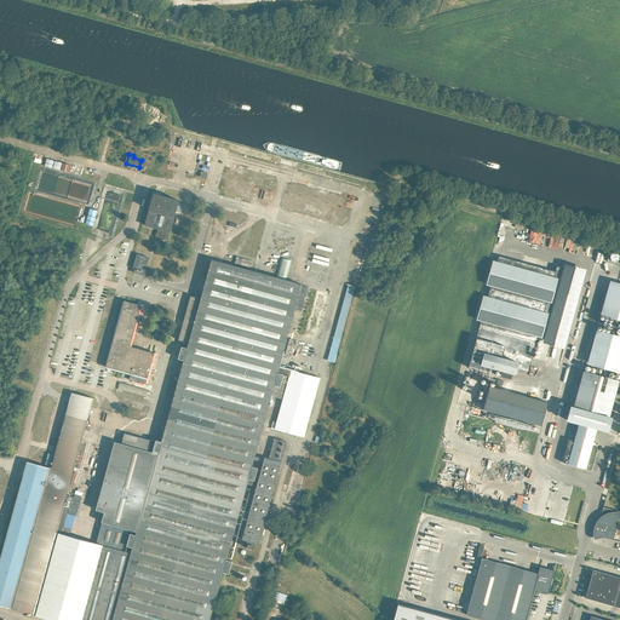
[(145,225),(158,229),(158,231),(156,231),(155,236),(168,240),(170,233),(179,200),(154,194),(145,225)]
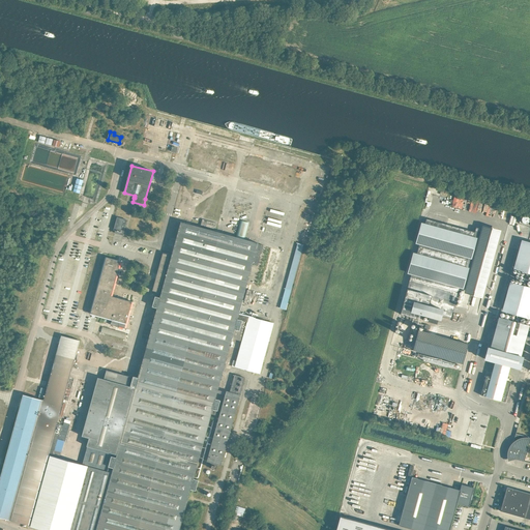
[(74,192),(80,194),(83,180),(77,178),(74,192)]
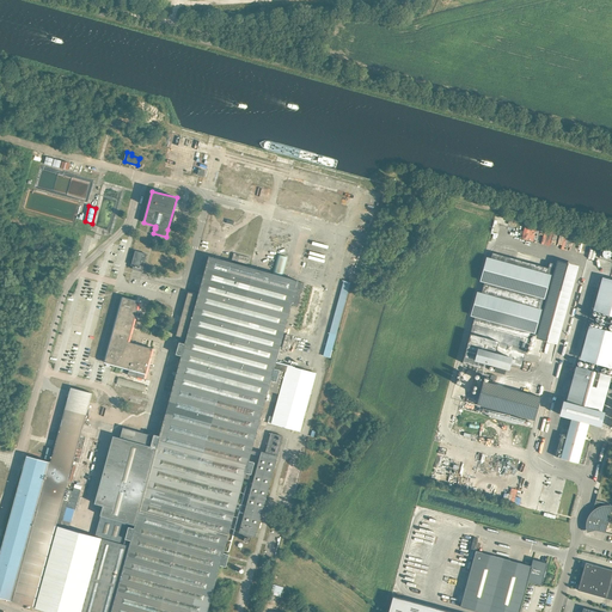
[(142,271),(147,255),(135,251),(132,265),(134,265),(133,269),(142,271)]
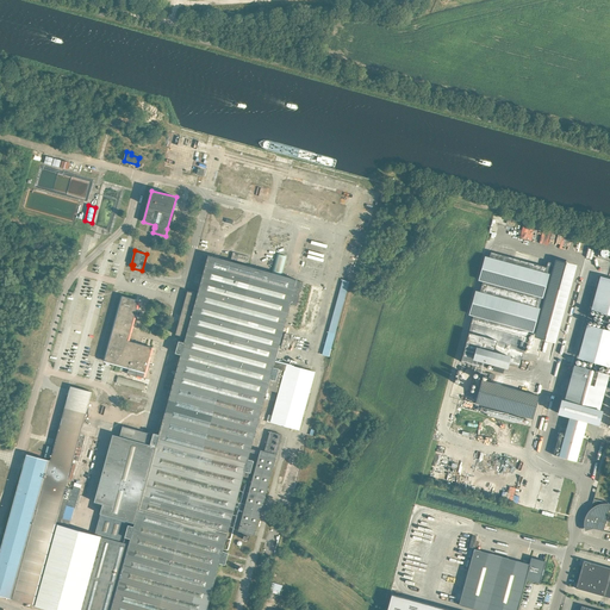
[(491,251),(472,321),(528,336),(529,331),(547,267),(546,267),(491,251)]
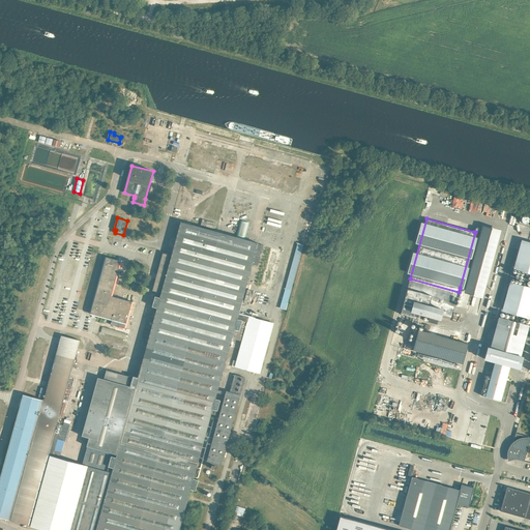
[(215,223),(203,219),(201,226),(214,229),(215,223)]
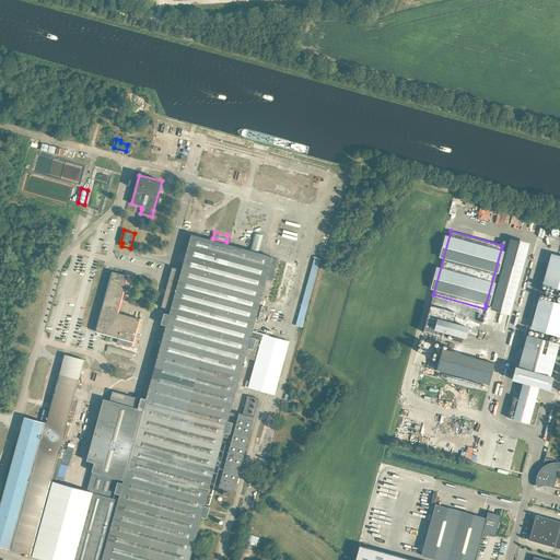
[(278,258),(229,245),(191,235),(168,314),(164,313),(162,324),(166,326),(147,399),(141,398),(139,408),(143,410),(125,480),(124,485),(118,482),(115,493),(120,496),(119,500),(103,559),(188,559),(201,516),(207,518),(210,508),(205,506),(223,438),(229,439),(233,422),(228,421),(229,415),(230,412),(245,358),(256,361),(249,382),(246,381),(245,386),(275,395),(289,341),(252,331),(267,279),(272,281),(278,258)]
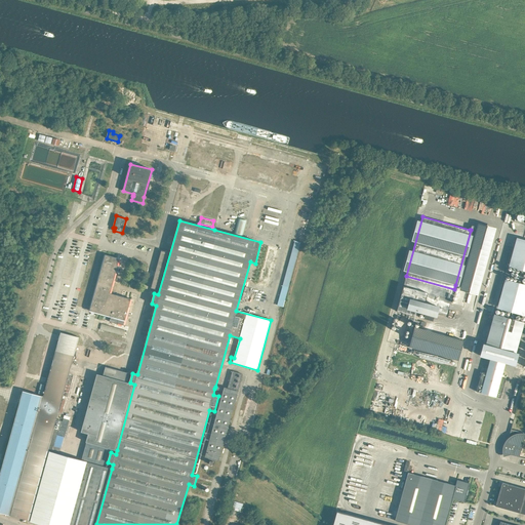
[(471,230),(455,285),(460,286),(480,292),(496,232),(477,227),(471,225),(470,230),(471,230)]
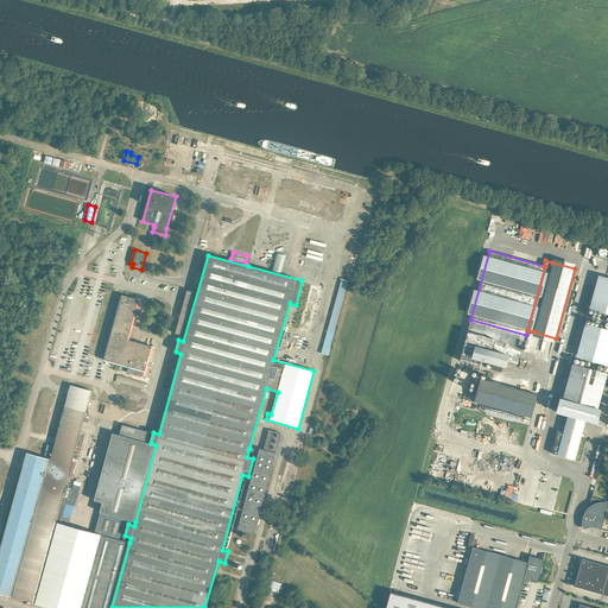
[(607,278),(600,276),(589,310),(607,315),(607,278)]
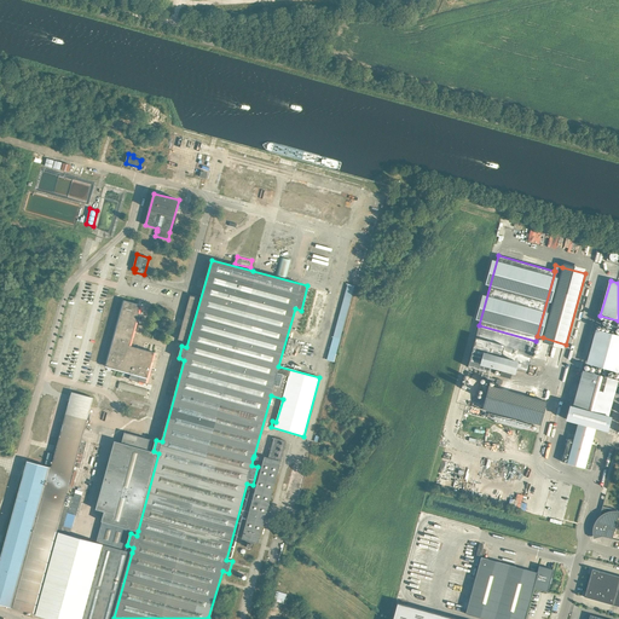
[(354,285),(353,285),(347,284),(334,336),(327,359),(334,362),(340,339),(354,285)]
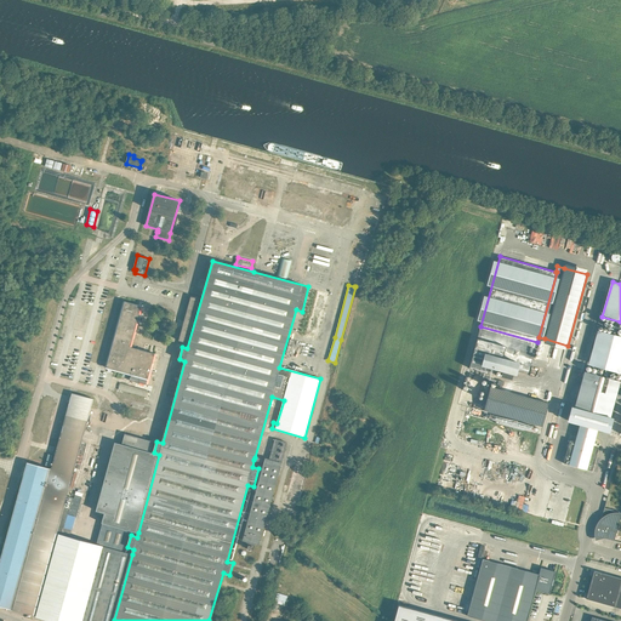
[(199,298),(191,296),(178,341),(187,343),(199,298)]
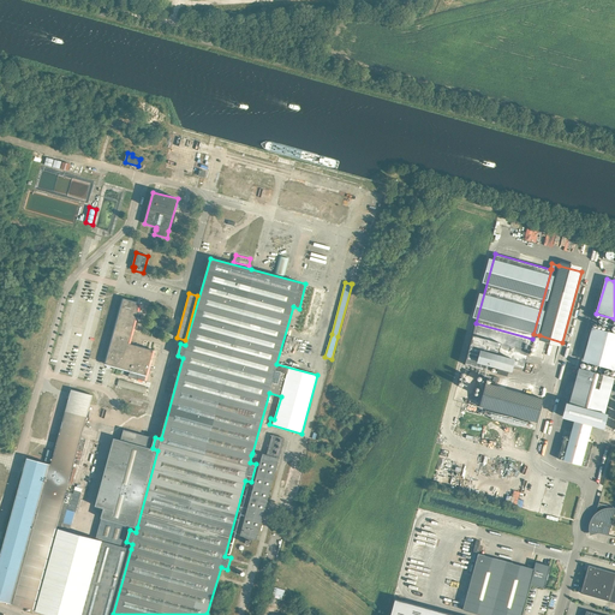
[(106,364),(130,370),(147,375),(154,351),(129,344),(141,303),(124,298),(106,364)]
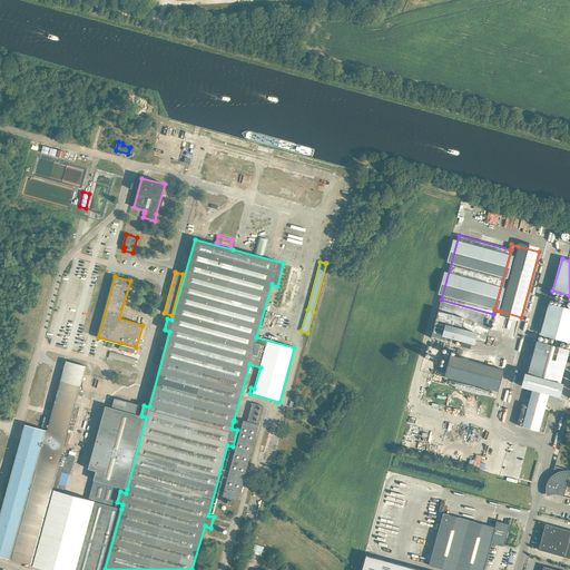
[(441,300),(431,337),(448,343),(450,337),(471,343),(472,337),(485,342),(493,314),(441,300)]
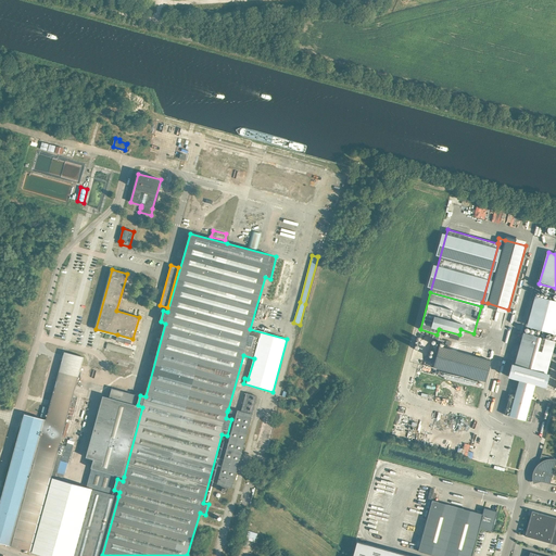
[(555,333),(555,303),(535,298),(527,328),(555,337),(555,333)]
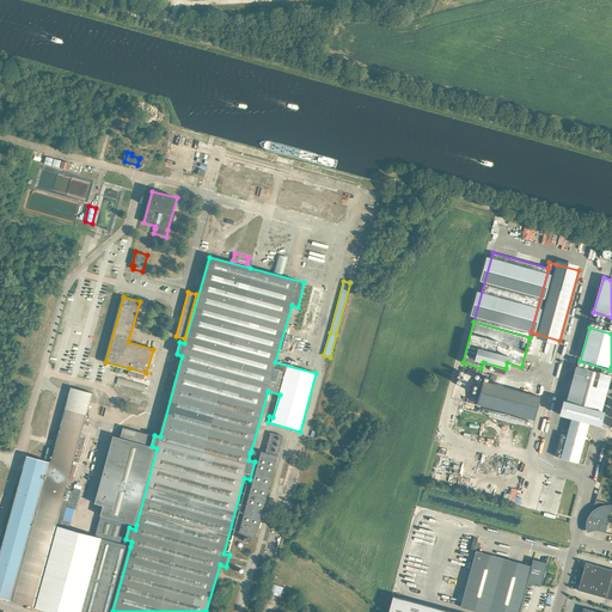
[(610,374),(577,366),(563,416),(571,418),(589,423),(597,426),(610,374)]
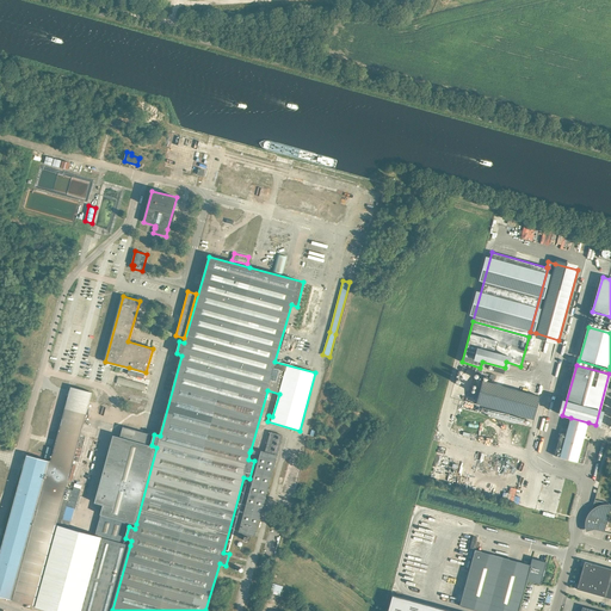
[(146,372),(129,368),(128,374),(143,378),(146,372)]
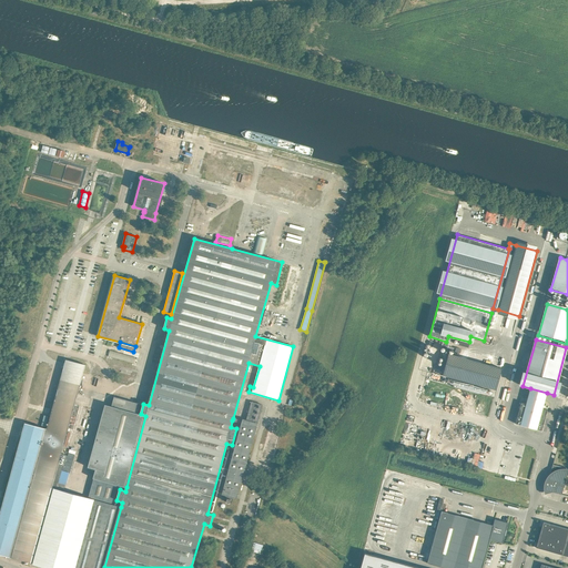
[(449,354),(444,376),(497,391),(503,368),(449,354)]
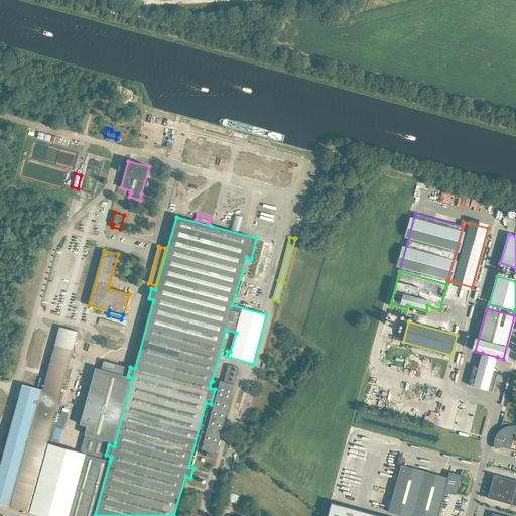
[(67,390),(70,378),(73,369),(68,368),(78,332),(59,327),(52,354),(49,354),(46,365),(49,366),(42,390),(11,507),(30,512),(49,443),(47,443),(53,422),(57,423),(59,413),(55,412),(62,389),(67,390)]
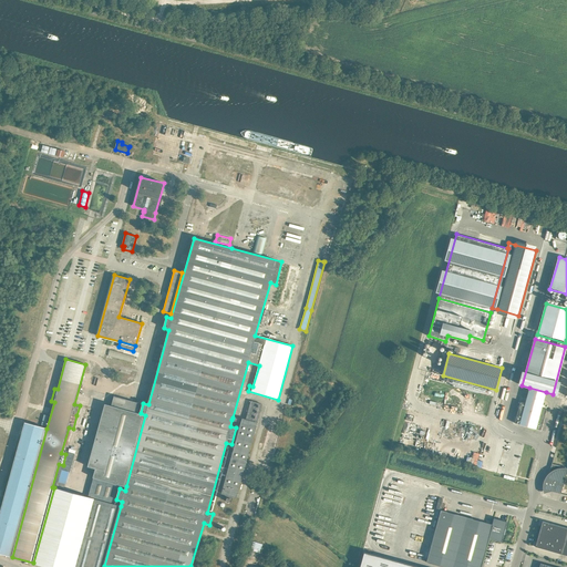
[(542,408),(546,392),(529,388),(525,403),(521,402),(514,423),(540,430),(546,409),(542,408)]
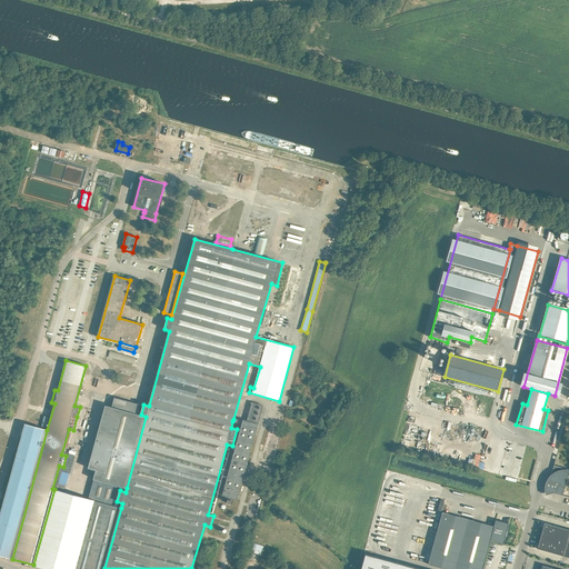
[(146,417),(141,415),(137,415),(140,405),(115,397),(111,407),(106,406),(88,468),(96,470),(93,479),(127,488),(146,417)]
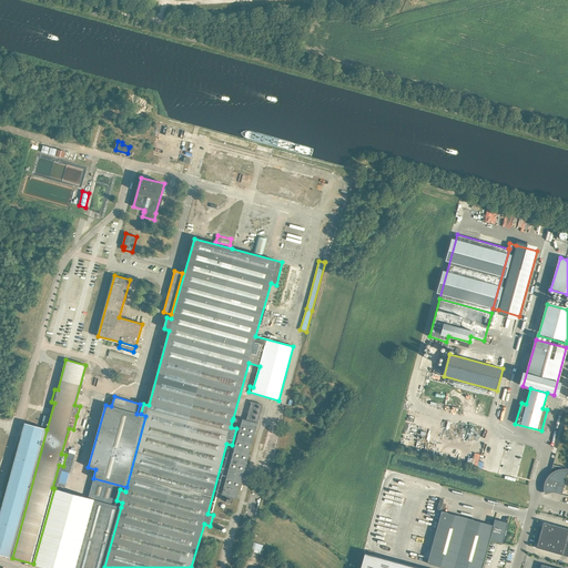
[(242,421),(233,418),(232,421),(242,423),(222,495),(226,496),(224,500),(231,503),(233,497),(236,498),(262,405),(252,402),(246,421),(243,419),(242,421)]
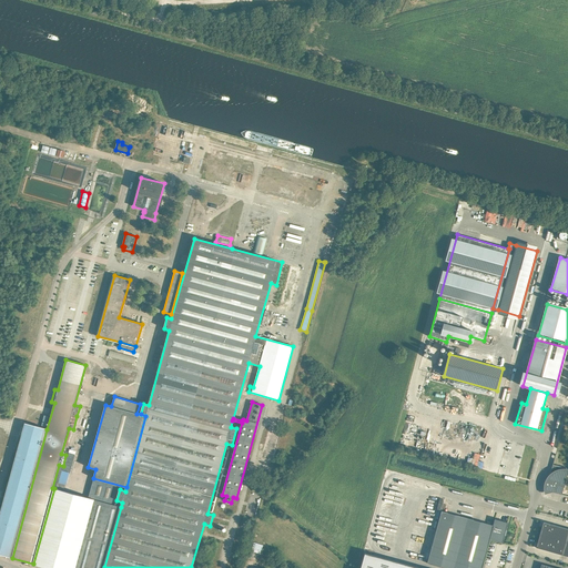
[(0,554),(12,558),(47,429),(26,423),(23,428),(0,514),(0,554)]
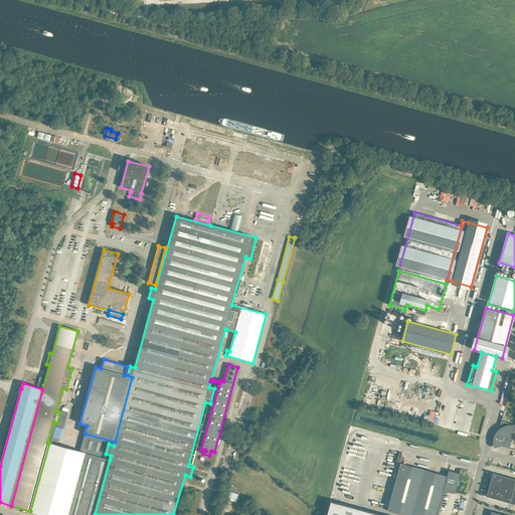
[(234,407),(238,409),(236,415),(247,418),(254,389),(244,386),(240,402),(236,401),(234,407)]
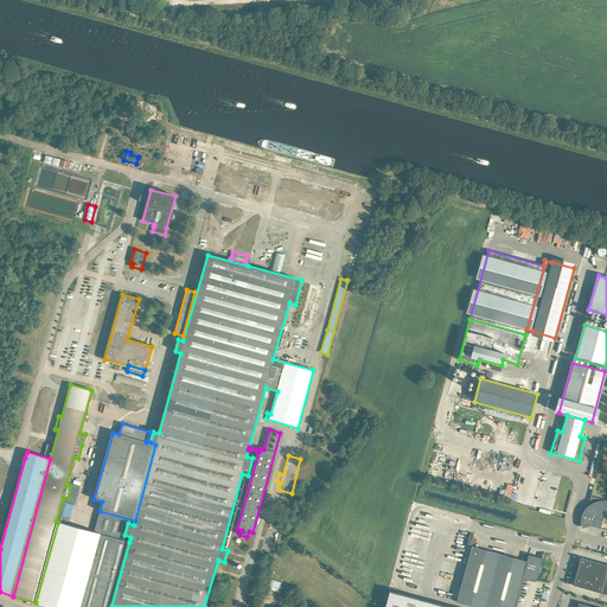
[(70,486),(68,498),(66,503),(75,505),(81,485),(74,484),(72,487),(70,486)]
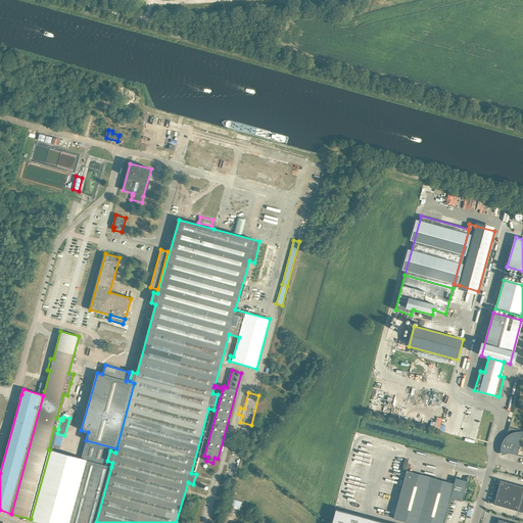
[(507,437),(505,439),(504,441),(503,444),(502,446),(502,449),(502,453),(502,455),(509,453),(522,457),(522,456),(517,455),(519,449),(517,448),(522,431),(510,428),(512,418),(507,437)]
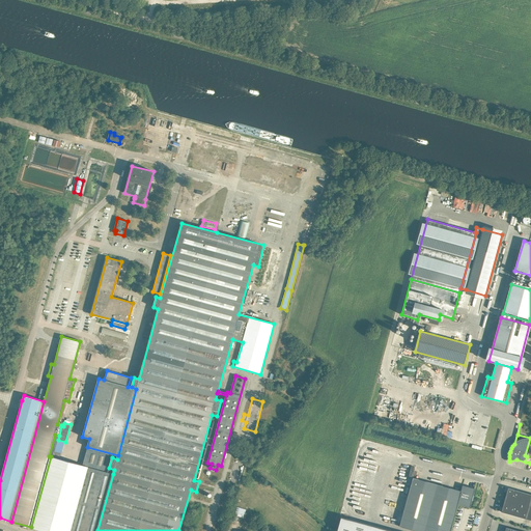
[(55,451),(58,440),(59,436),(55,435),(49,456),(51,456),(59,459),(61,453),(55,451)]
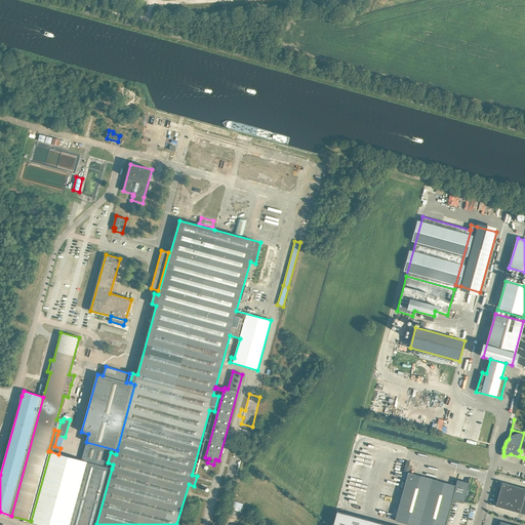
[(82,460),(58,454),(50,451),(31,521),(31,522),(43,524),(96,524),(112,469),(82,460)]
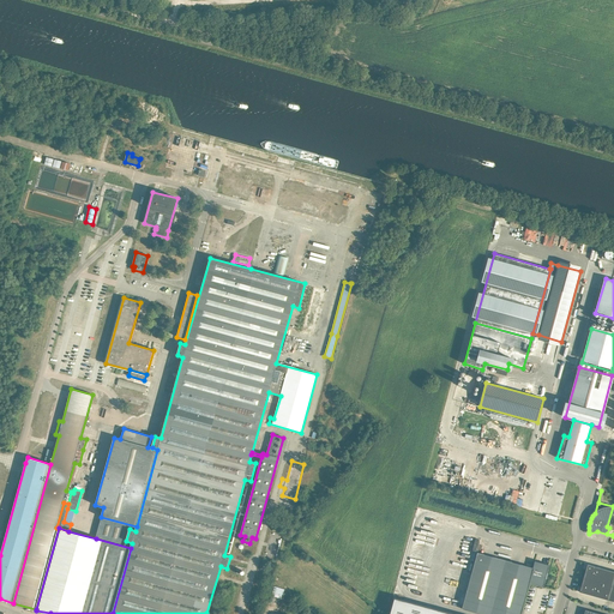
[(535,561),(533,567),(477,553),(462,609),(481,613),(521,613),(529,583),(543,587),(549,565),(535,561)]
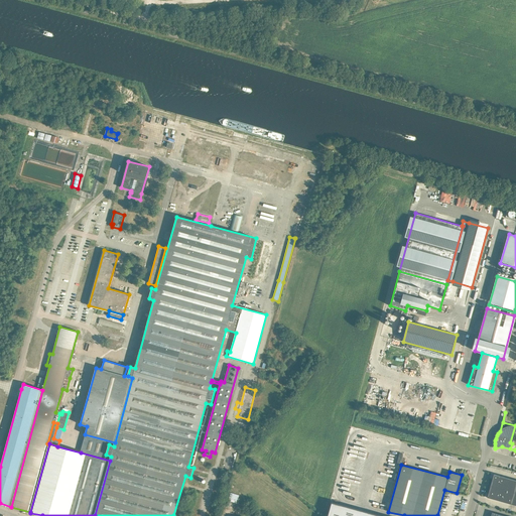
[(515,480),(494,474),(487,498),(515,505),(515,480)]
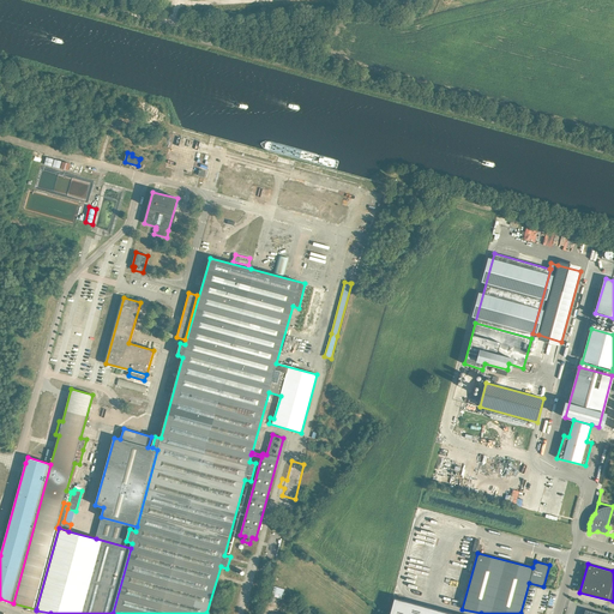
[(269,602),(272,603),(276,594),(282,596),(284,589),(275,587),(269,602)]
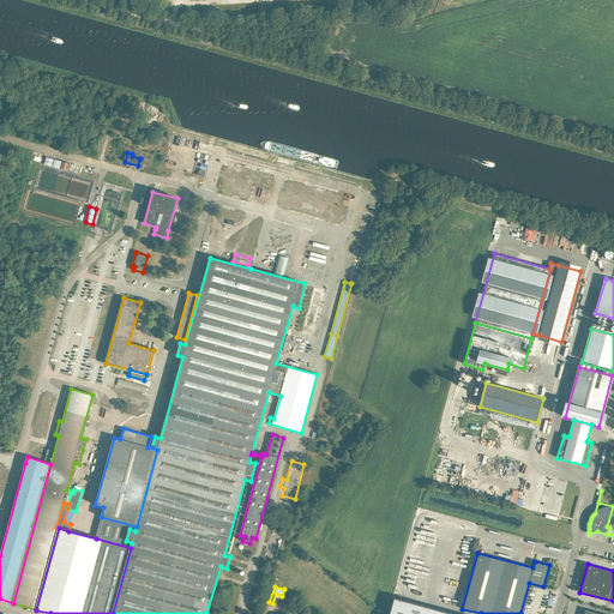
[(453,613),(395,597),(389,613),(453,613)]
